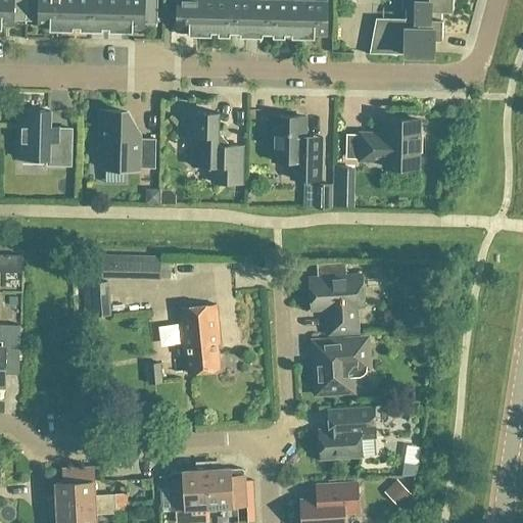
[(25,24),(26,24),(26,0),(0,0),(0,30),(1,30),(1,27),(12,27),(12,21),(25,21),(25,24)]
